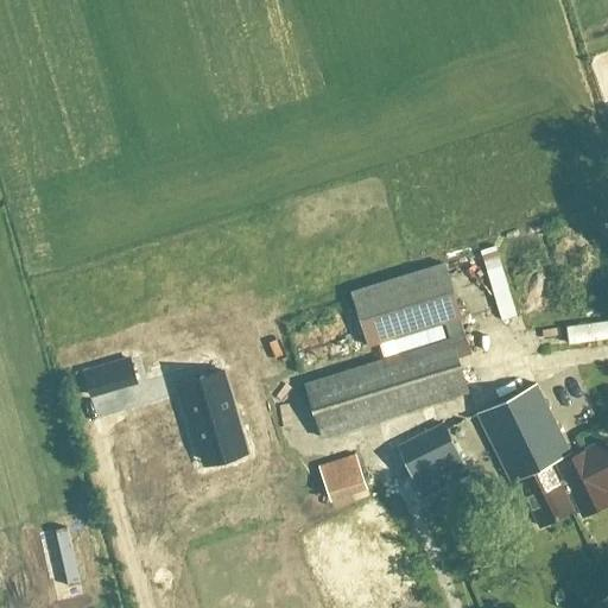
[(458,360),(473,355),(461,321),(463,320),(445,263),(350,291),(368,348),(393,342),(398,355),(304,384),(322,439),(470,394),(458,360)]
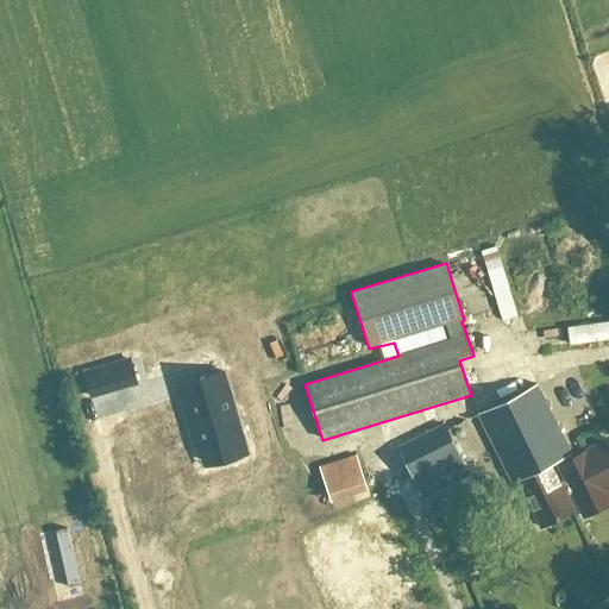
[(102,369),(110,391),(137,383),(130,360),(102,369)]
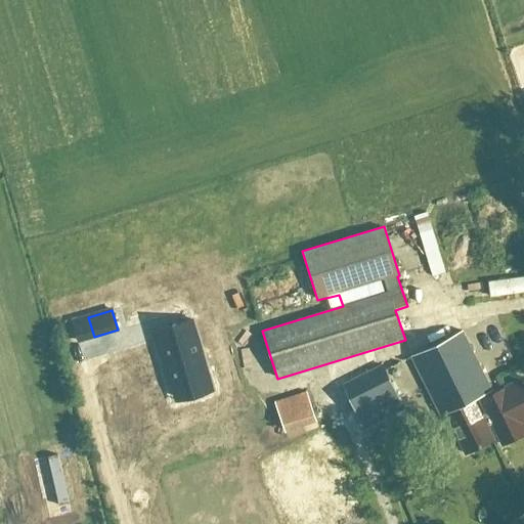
[(172,387),(207,377),(190,320),(156,331),(172,387)]
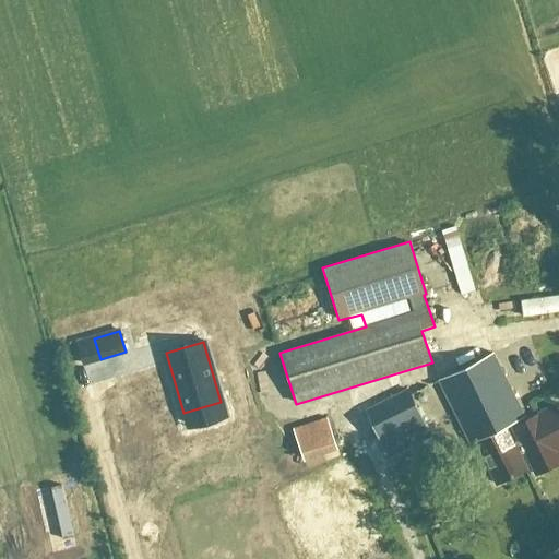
[(497,485),(527,470),(521,455),(514,443),(506,427),(525,417),(495,354),(494,354),(494,355),(441,381),(440,380),(471,443),(476,441),(478,447),(475,452),(483,470),(489,468),(497,485)]
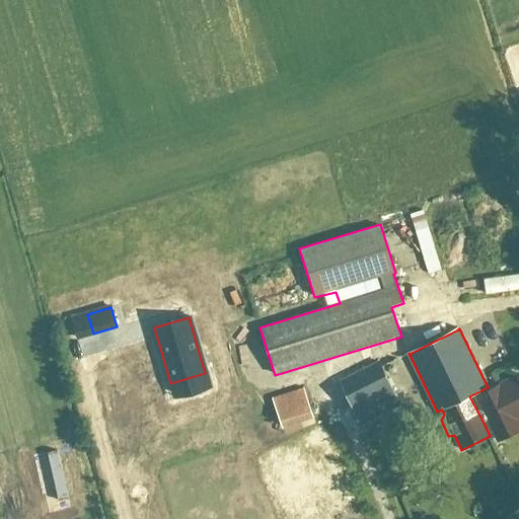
[(398,405),(392,393),(378,364),(340,382),(355,412),(360,424),(398,405)]
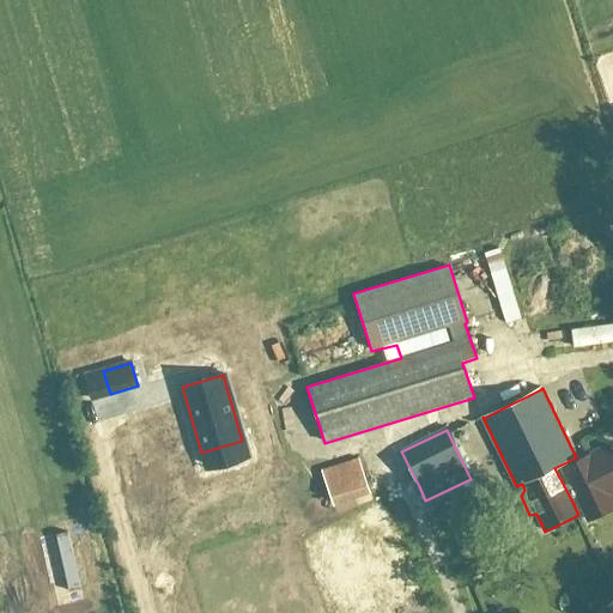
[(564,486),(571,499),(577,496),(582,505),(611,491),(592,454),(564,468),(571,484),(564,486)]
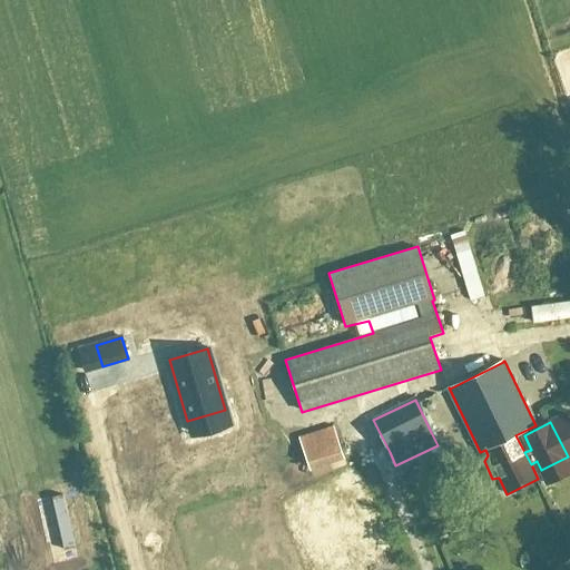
[(343,461),(333,428),(300,439),(310,471),(343,461)]
